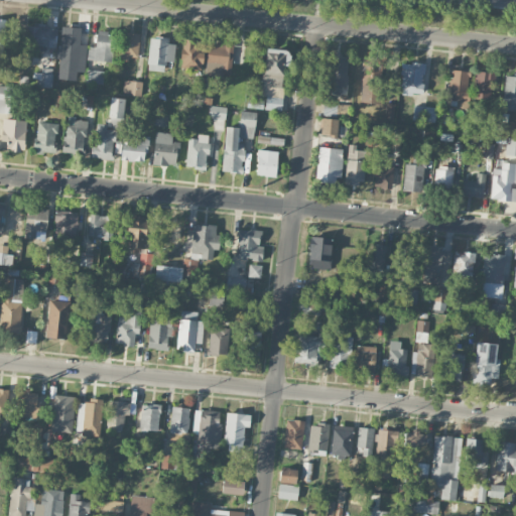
[(45,49),(45,47),(55,47),(56,29),(48,29),(48,25),(25,23),(23,48),(45,49)]
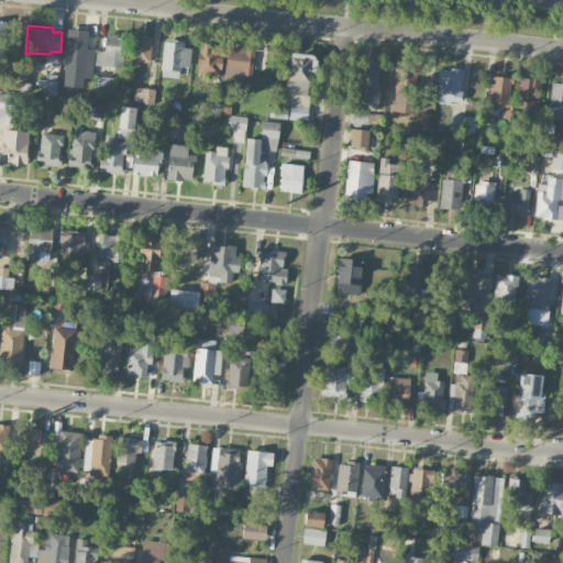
[(94,63),(95,48),(87,48),(88,30),(66,29),(64,76),(85,78),(85,62),(94,63)]
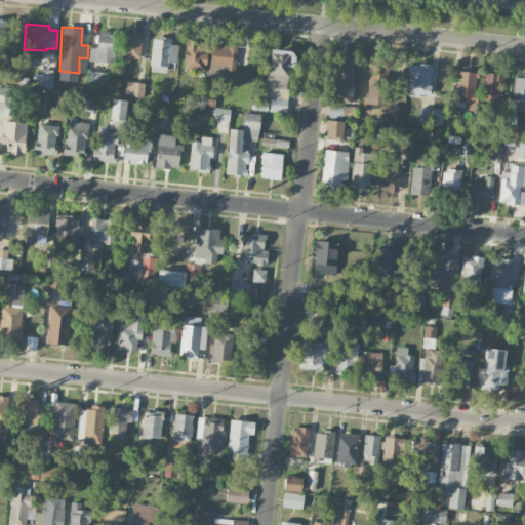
[(88,61),(115,64),(117,34),(98,32),(96,47),(90,47),(88,61)]
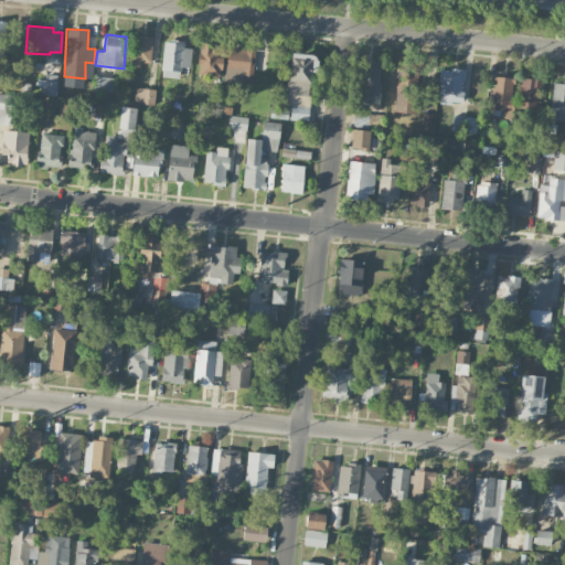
[(130,65),(151,65),(152,35),(130,35),(130,65)]
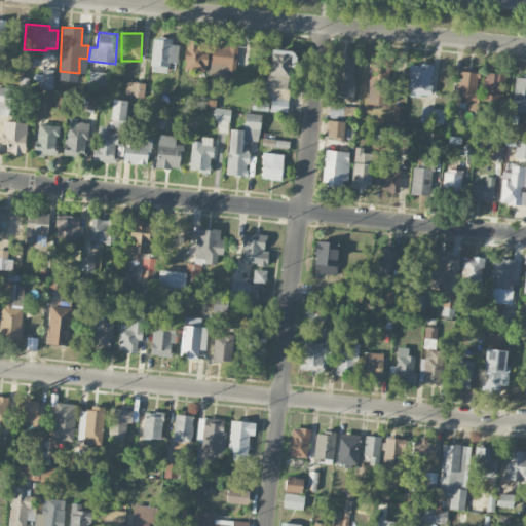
[(179,45),(172,44),(172,38),(152,38),(151,68),(167,69),(167,66),(178,66),(179,45)]
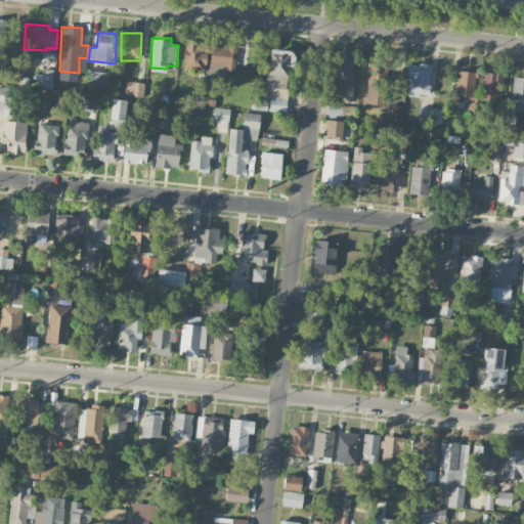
[(184,69),(206,70),(207,43),(185,42),(184,69)]
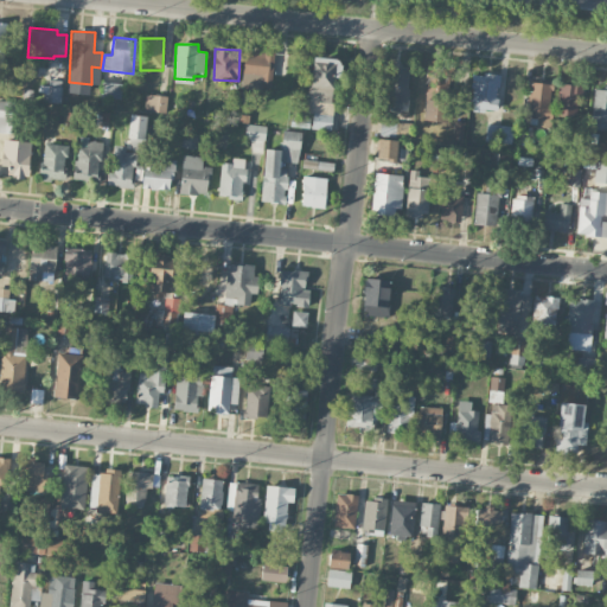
[(242,88),(272,89),(273,52),(244,51),(242,88)]
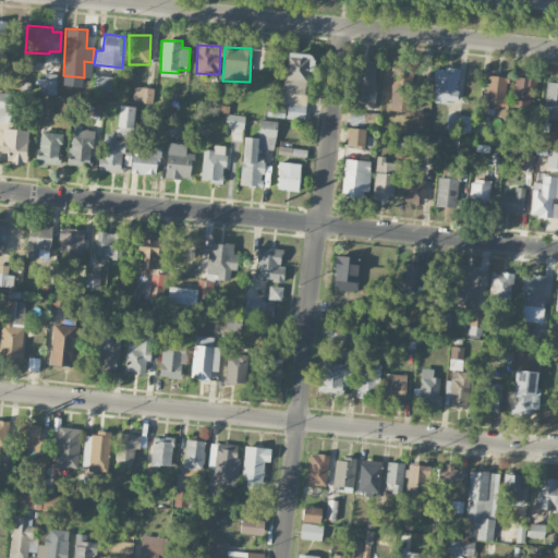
[(287,119),(304,120),(308,53),(286,52),(282,104),(288,104),(287,119)]
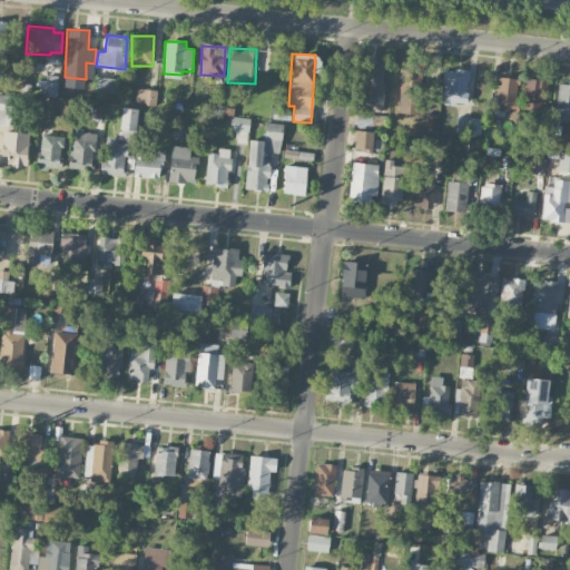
[(382,105),(386,66),(365,64),(362,102),(382,105)]
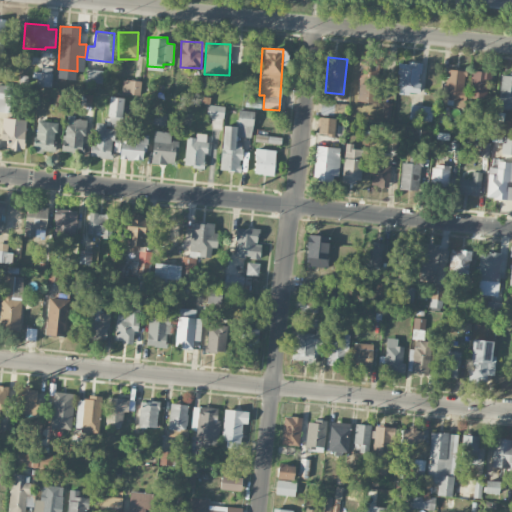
[(419,94),(421,63),(399,62),(397,93),(419,94)]
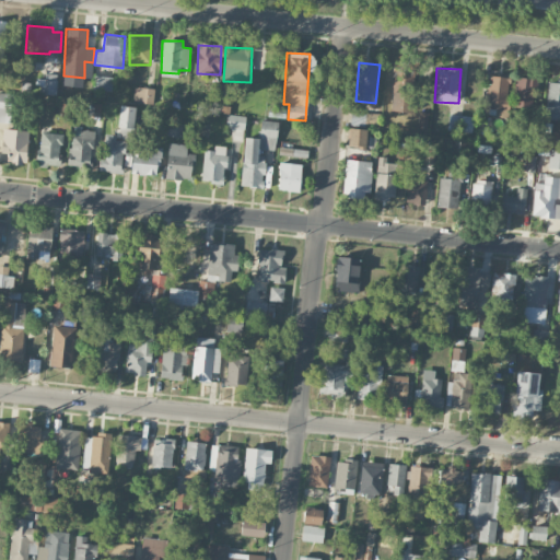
[(38,79),(38,94),(57,94),(57,74),(45,73),(45,79),(38,79)]
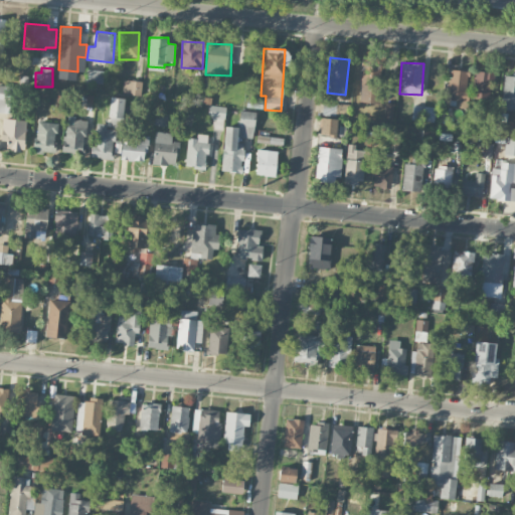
[(104,71),(87,69),(84,82),(103,84),(104,71)]
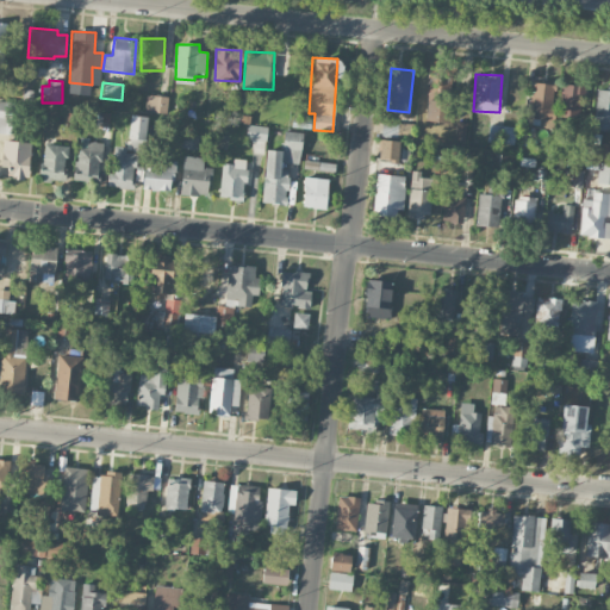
[(553,128),(555,83),(533,82),(530,126),(553,128)]
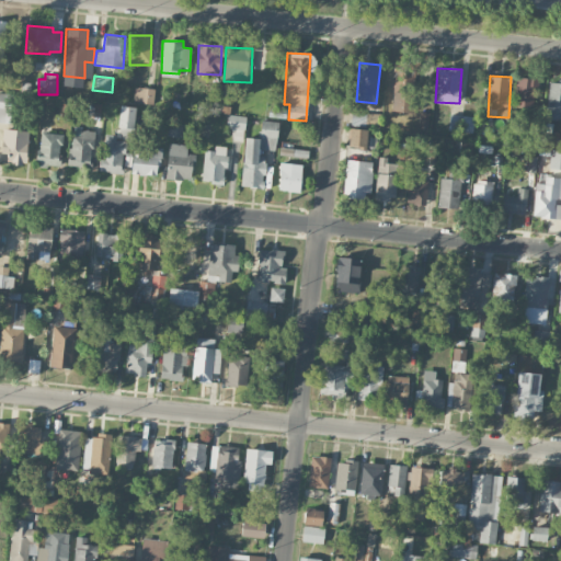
[(537,78),(515,78),(516,109),(538,107),(537,78)]
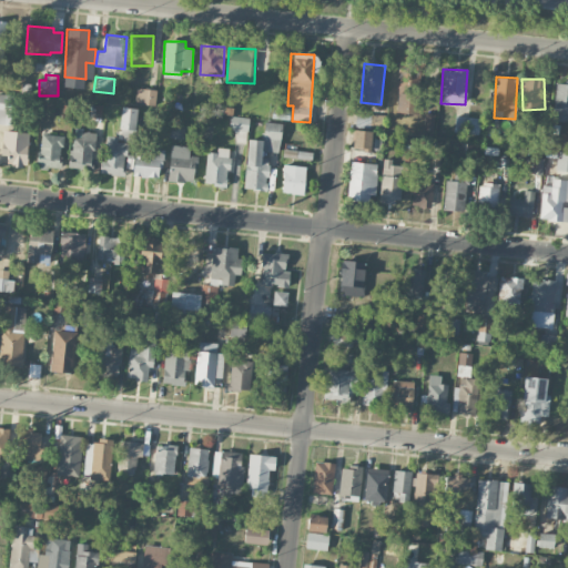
[(567,121),(567,82),(556,81),(553,121),(567,121)]
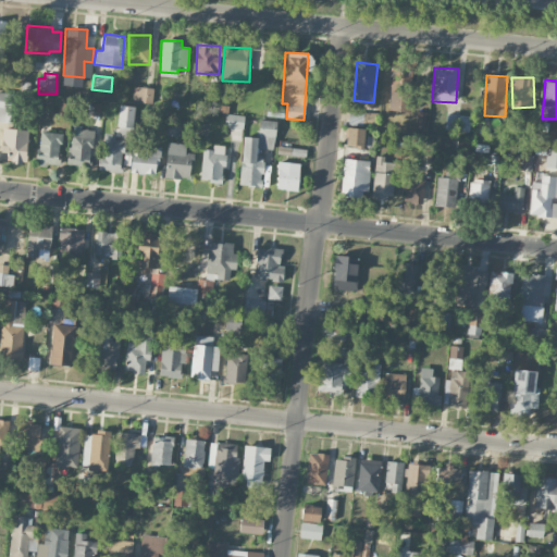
[(152,102),(153,88),(134,87),(133,101),(152,102)]
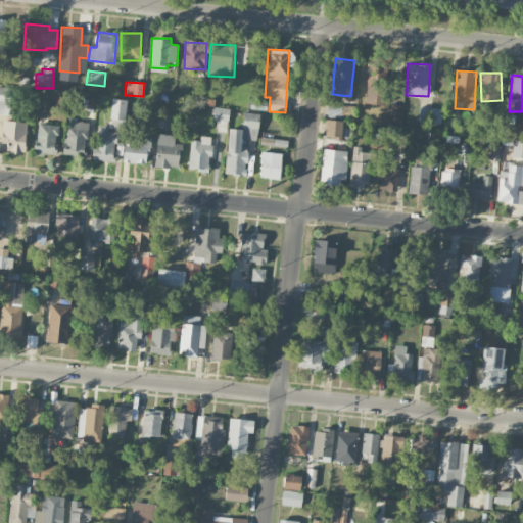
[(365,105),(386,105),(387,87),(366,86),(365,105)]
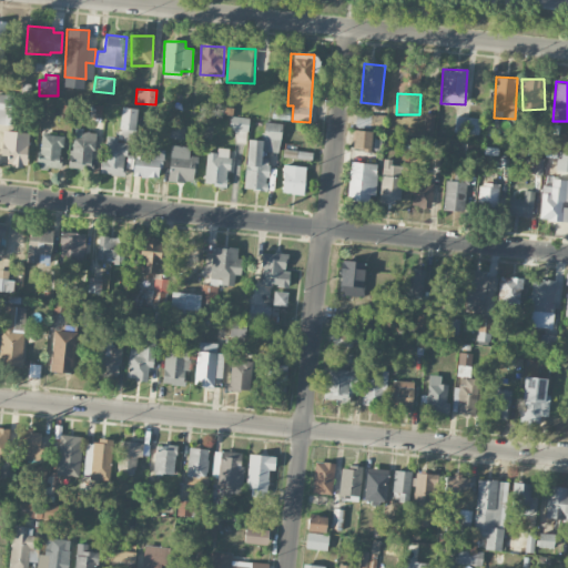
[(0,123),(9,124),(10,97),(0,95),(0,123)]
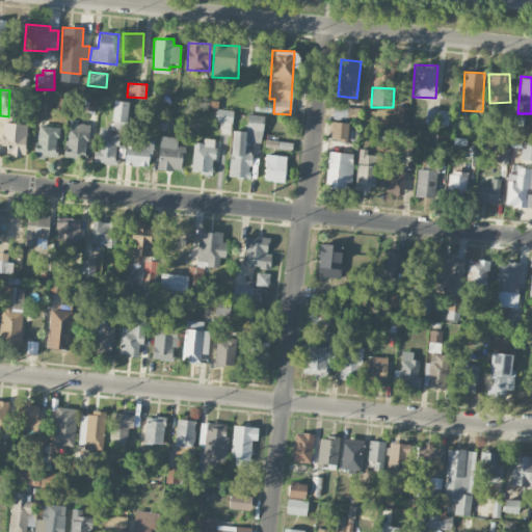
[(127,134),(128,102),(114,101),(112,133),(127,134)]
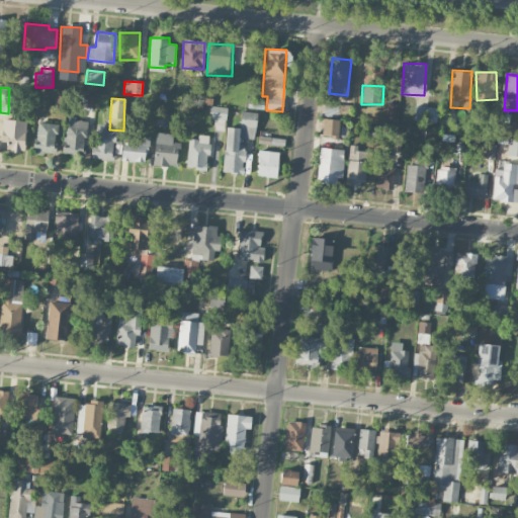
[(438,108),(416,105),(414,120),(436,123),(438,108)]
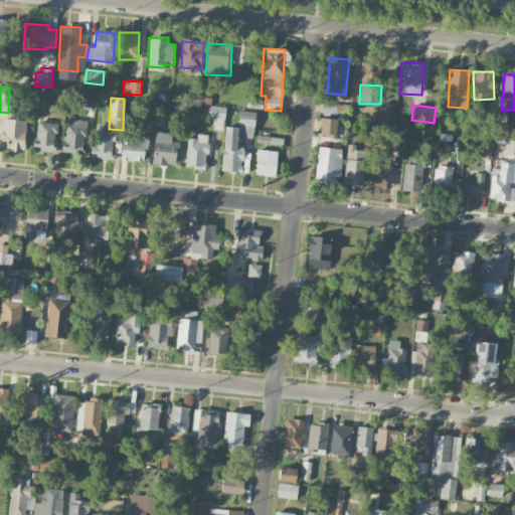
[(219,129),(219,116),(225,117),(225,107),(208,106),(208,119),(215,119),(214,129),(219,129)]
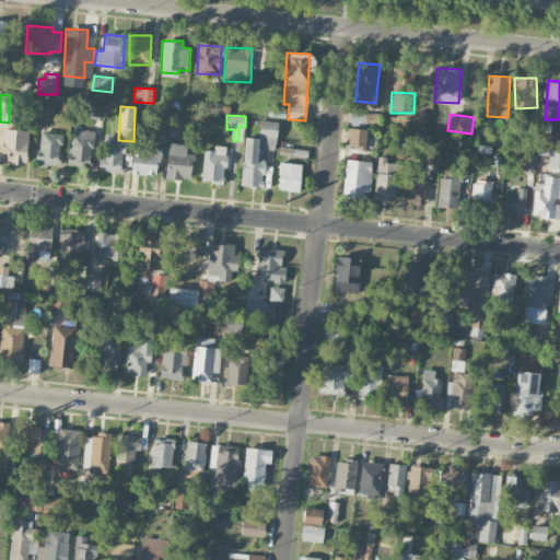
[(356,116),(350,116),(351,126),(362,125),(361,115),(356,116)]
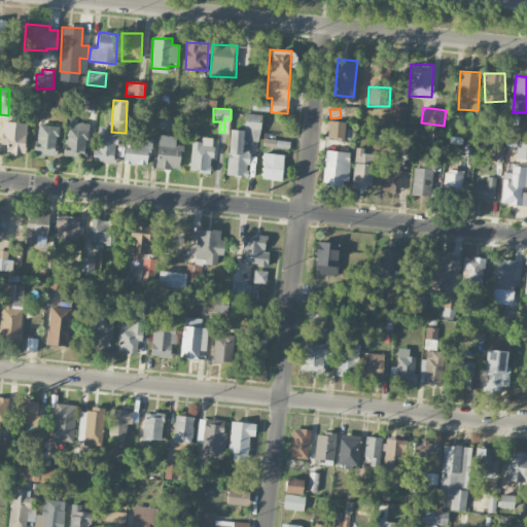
[(230,130),(226,175),(247,177),(249,152),(242,151),(243,140),(259,141),(261,114),(245,113),(244,131),(230,130)]
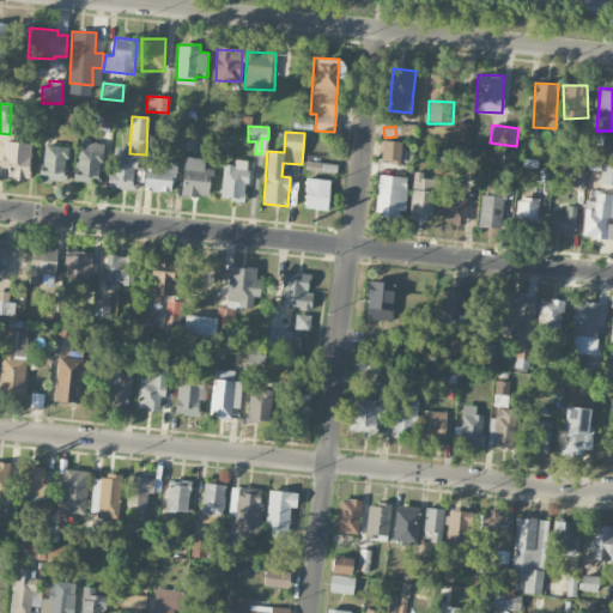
[(198,150),(200,135),(184,134),(183,149),(198,150)]
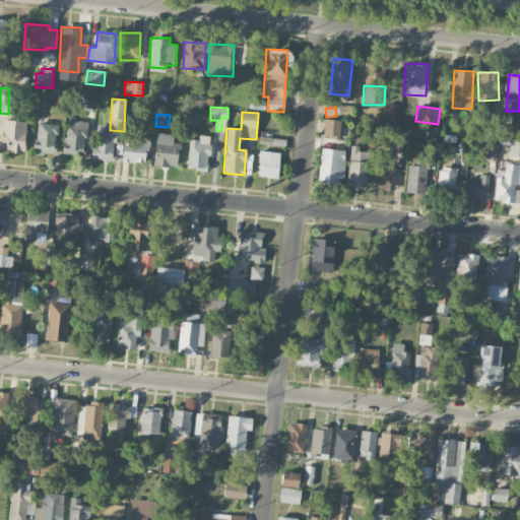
[(339,120),(324,119),(323,136),(338,137),(339,120)]
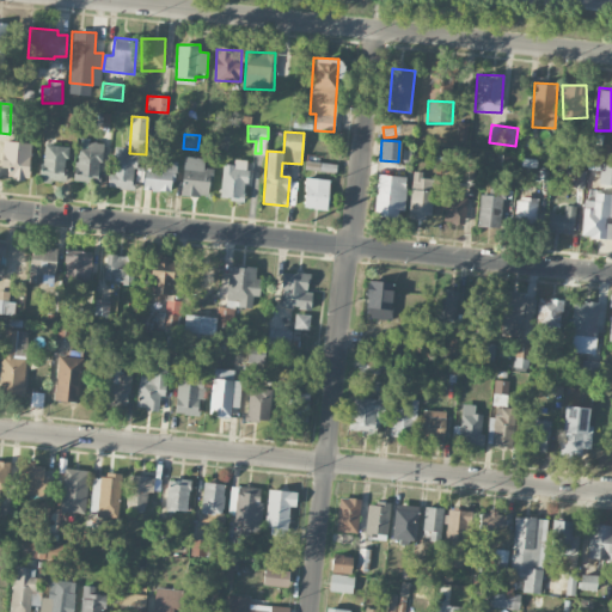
[(2,161),(8,161),(7,178),(30,179),(31,142),(4,141),(2,161)]
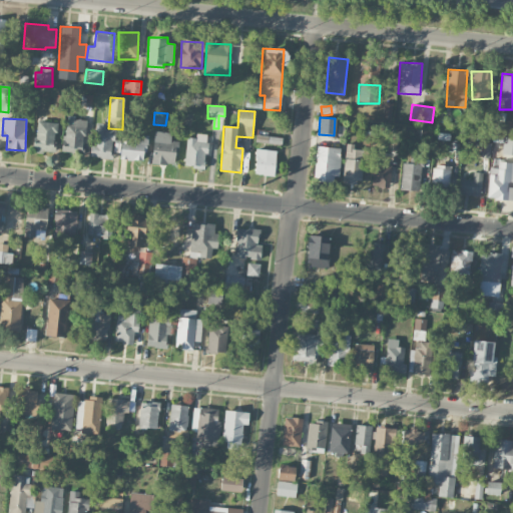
[(73,124),(64,124),(63,151),(84,151),(85,119),(74,118),(73,124)]
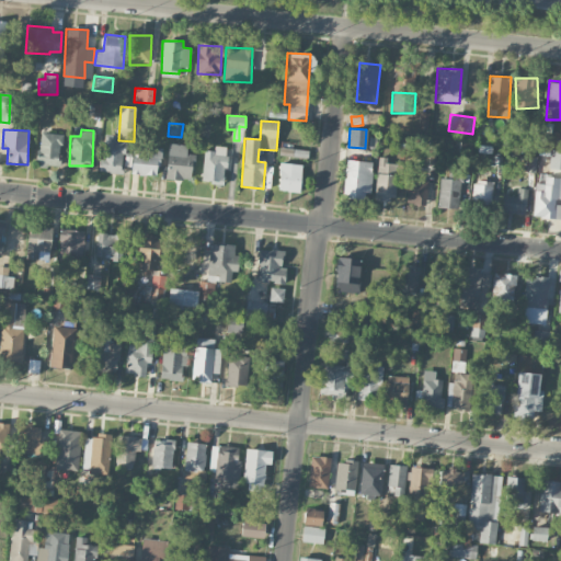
[(37,167),(60,167),(61,134),(39,133),(37,167)]
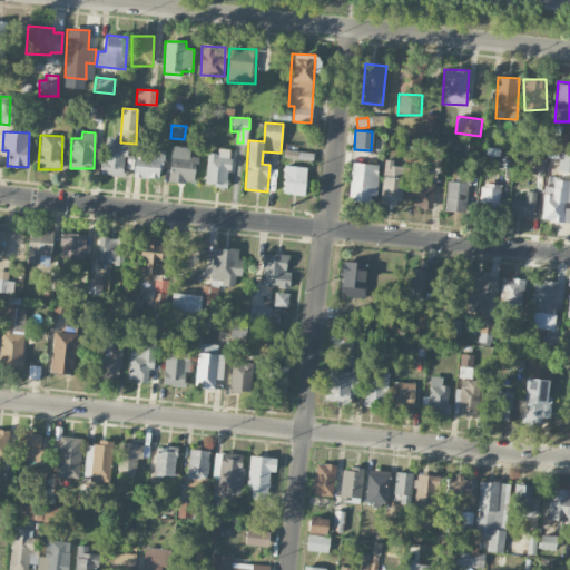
[(125,176),(126,144),(118,144),(118,137),(104,136),(102,175),(125,176)]
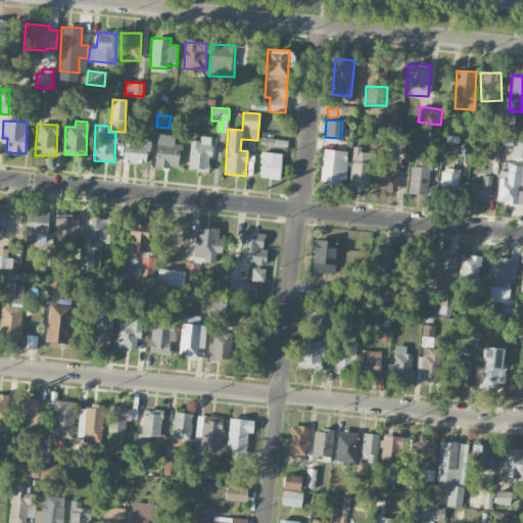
[(428,142),(440,144),(441,133),(429,132),(428,142)]
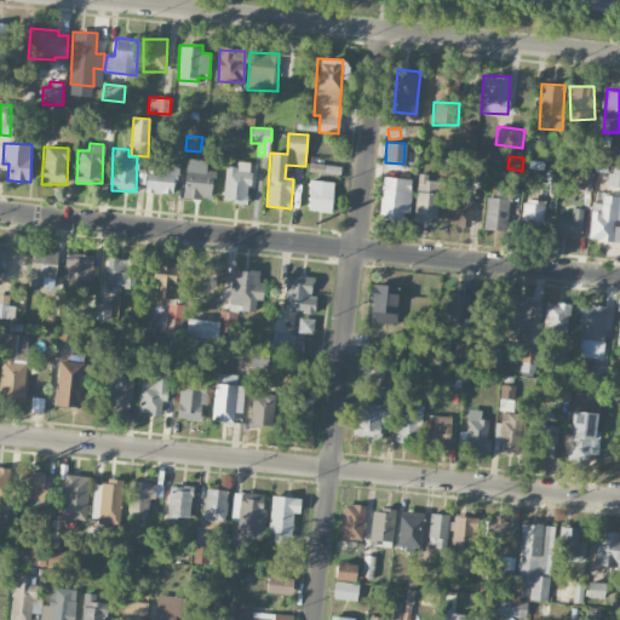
[(323,173),(325,158),(313,158),(311,172),(323,173)]
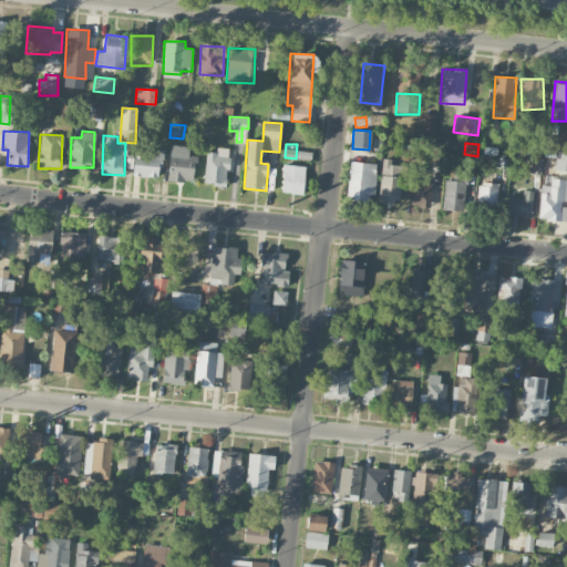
[(188,156),(188,146),(169,145),(168,182),(194,182),(195,156),(188,156)]
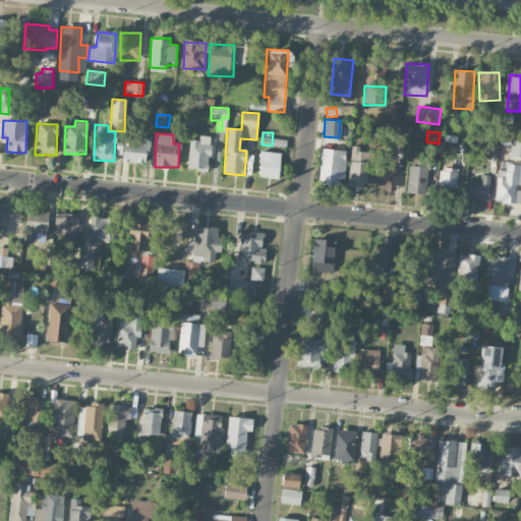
[(211,136),(198,135),(198,140),(189,139),(188,170),(209,171),(211,136)]
